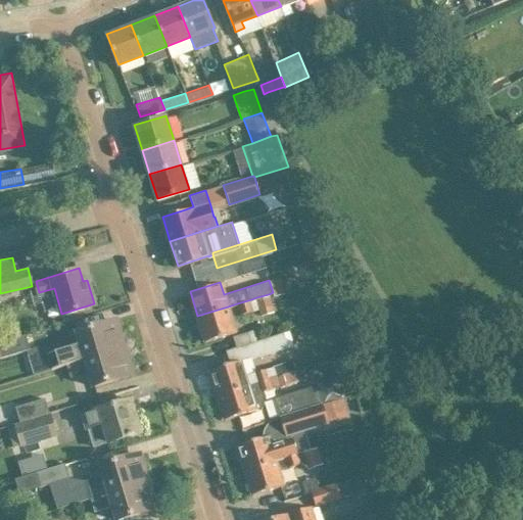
[(262,314),(274,311),(269,294),(256,297),(262,314)]
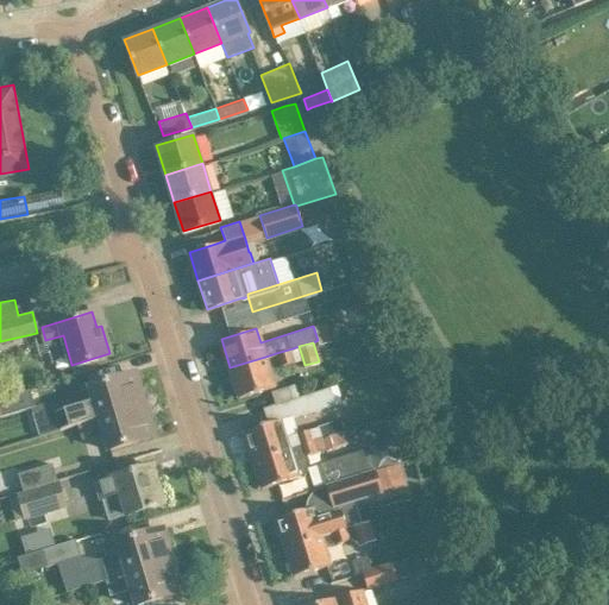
[(280,365),(296,360),(293,348),(276,353),(280,365)]
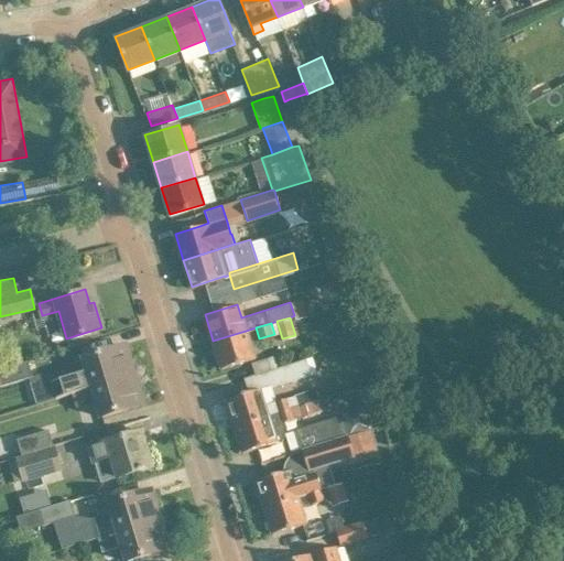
[(253,357),(246,331),(213,341),(221,367),(253,357)]
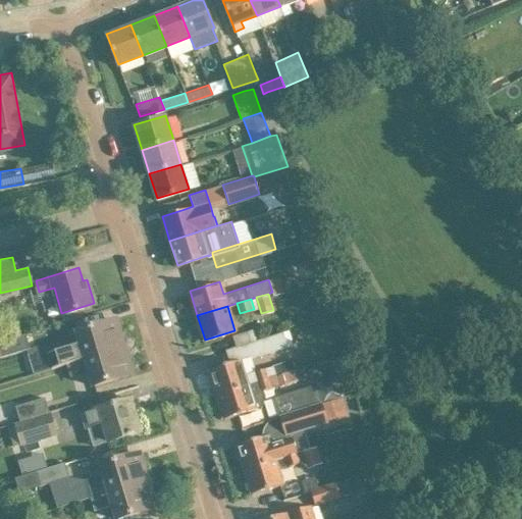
[(51,367),(64,363),(123,346),(115,318),(76,329),(81,344),(47,354),(51,367)]
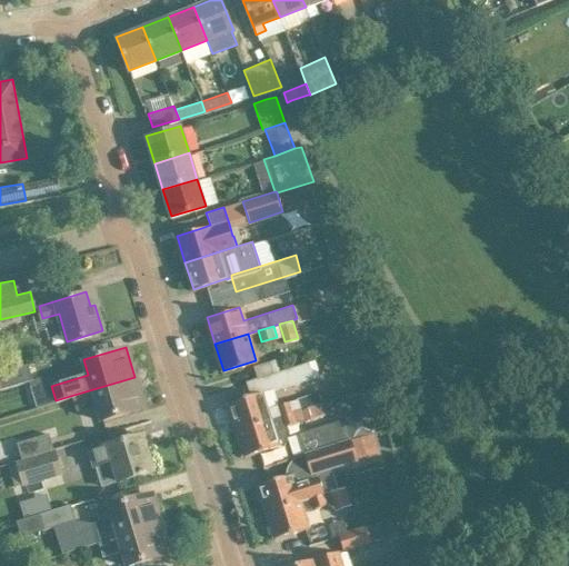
[(0,369),(12,366),(10,359),(0,363),(0,369)]
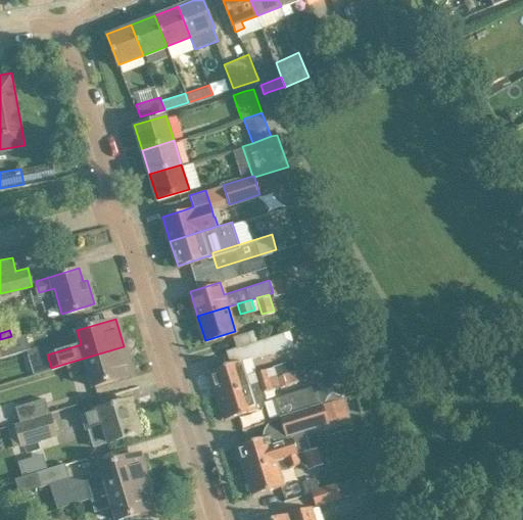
[(247,342),(251,358),(293,344),(289,330),(247,342)]
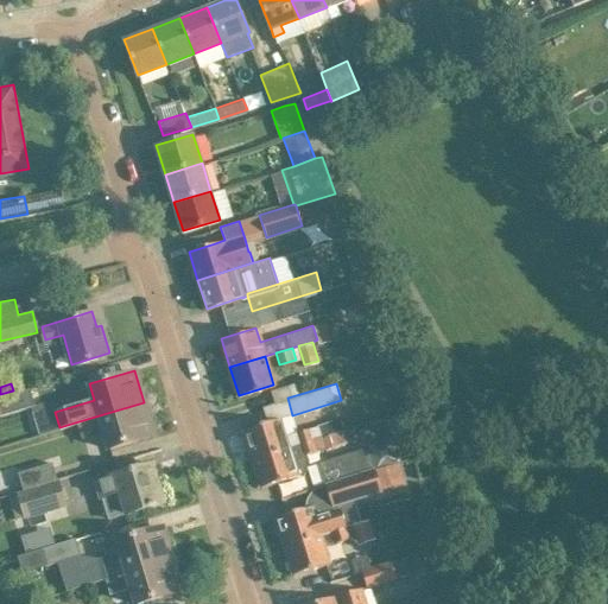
[(0,413),(35,404),(30,387),(13,392),(13,390),(0,394),(0,413)]
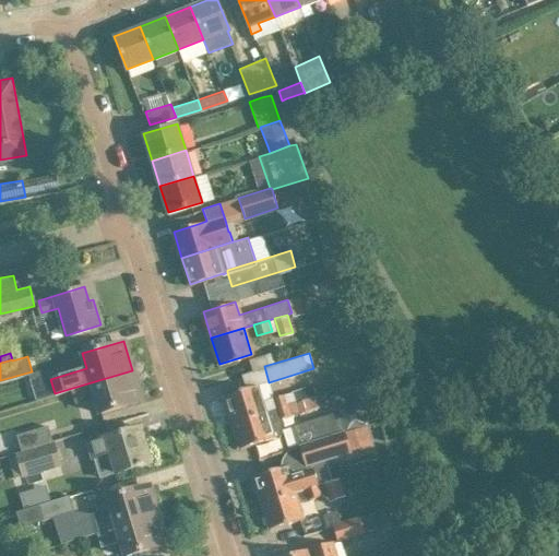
[(132,370),(69,389),(73,403),(95,397),(99,412),(141,399),(132,370)]
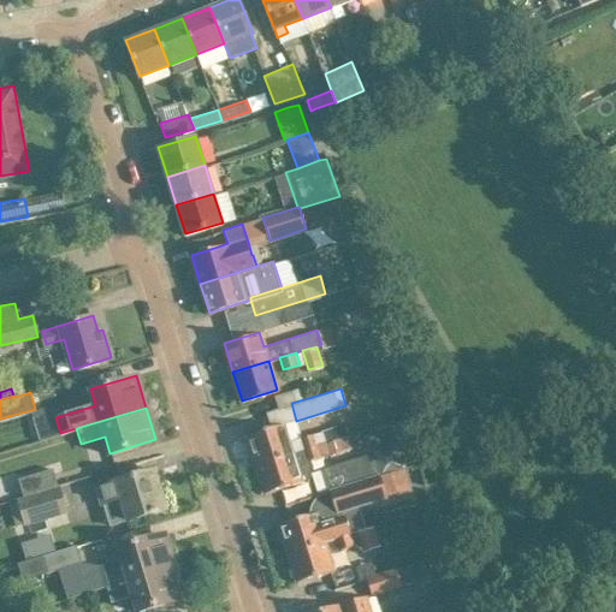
[(323,429),(289,440),(284,423),(271,427),(247,434),(256,463),(327,441),(323,429)]
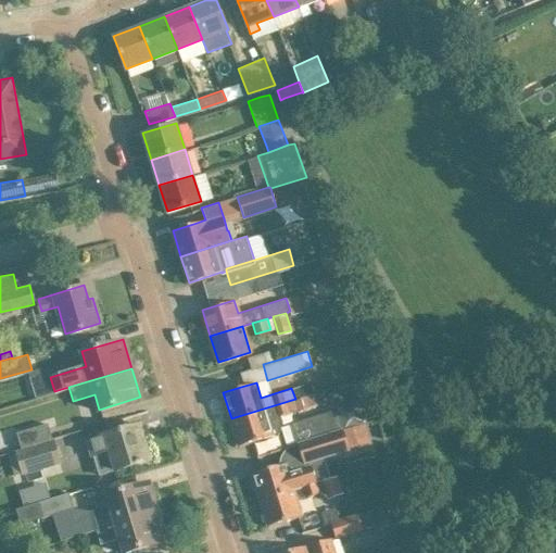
[(280,415),(320,403),(317,392),(295,399),(231,418),(239,444),(279,432),(281,424),(281,420),(280,415)]
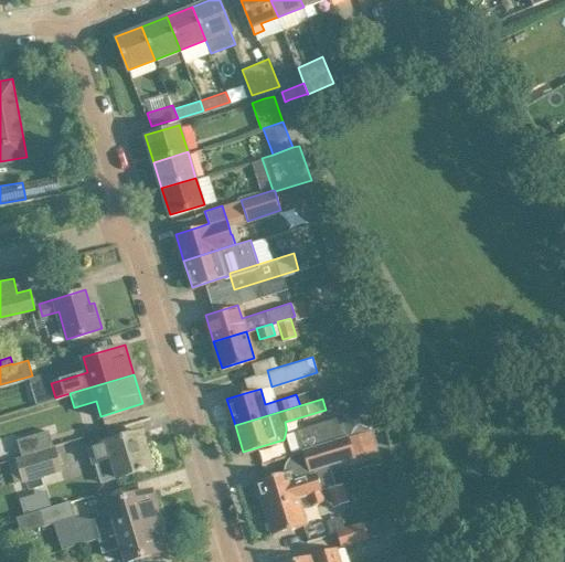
[(342,414),(296,428),(301,449),(349,435),(342,414)]
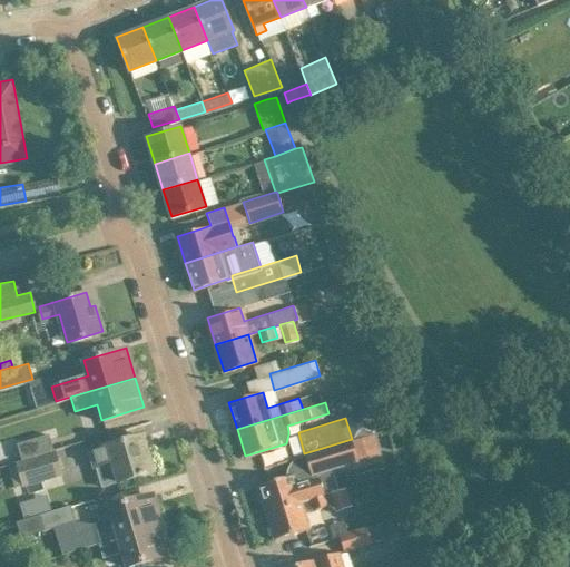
[(17,442),(21,458),(53,448),(48,432),(17,442)]
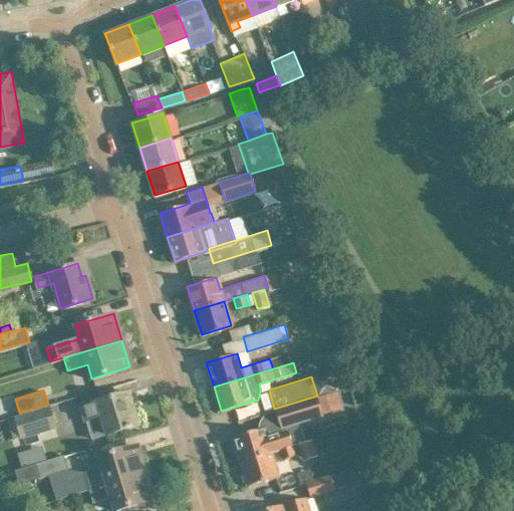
[(105,399),(80,407),(85,420),(91,439),(105,434),(119,430),(139,424),(134,407),(130,408),(124,393),(105,399)]
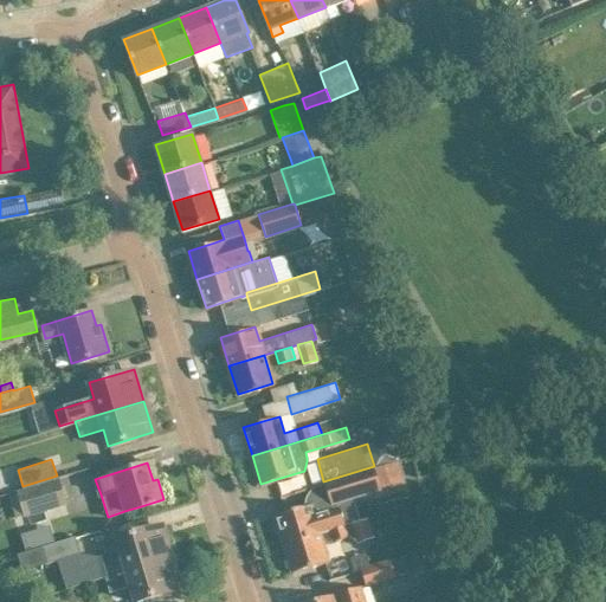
[(379,486),(392,483),(385,463),(374,466),(323,481),(330,505),(337,503),(380,490),(379,486)]
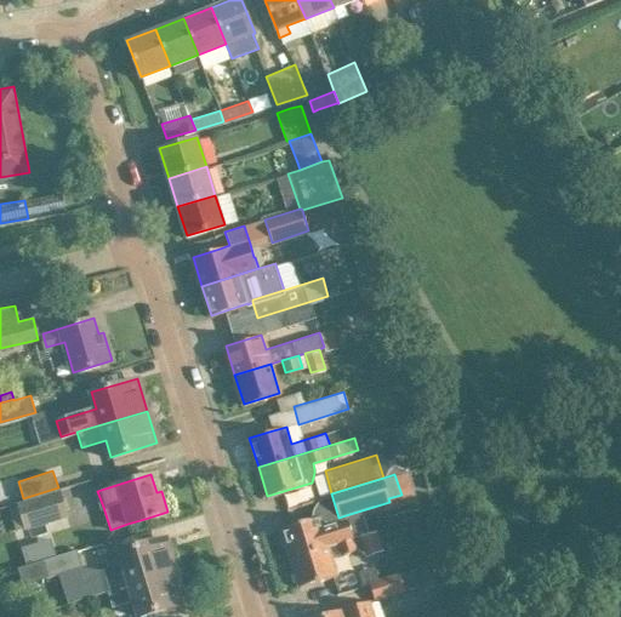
[(514,486),(488,520),(501,531),(500,532),(516,544),(542,510),(529,500),(530,498),(514,486)]
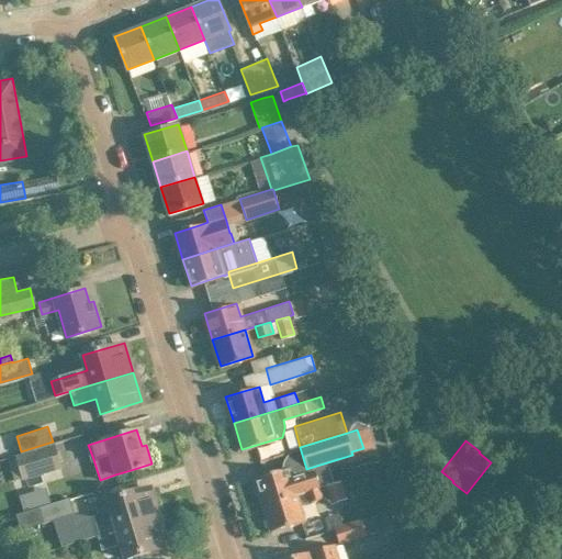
[(22,479),(60,467),(53,444),(15,456),(8,458),(14,478),(21,476),(22,479)]
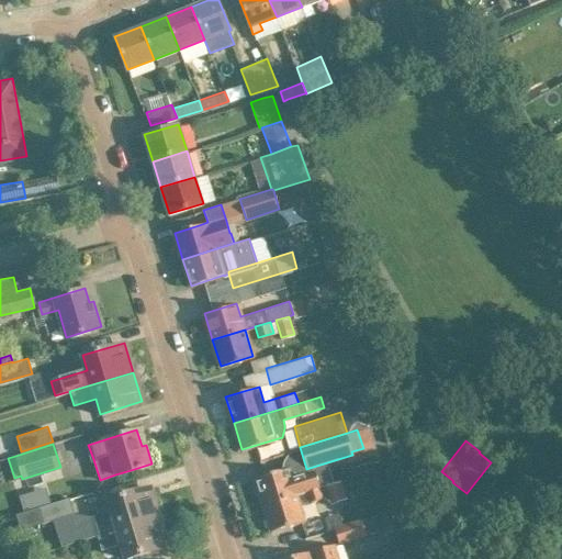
[(256,479),(251,483),(255,492),(260,493),(263,504),(319,487),(313,467),(306,469),(290,474),(288,468),(255,478),(256,479)]
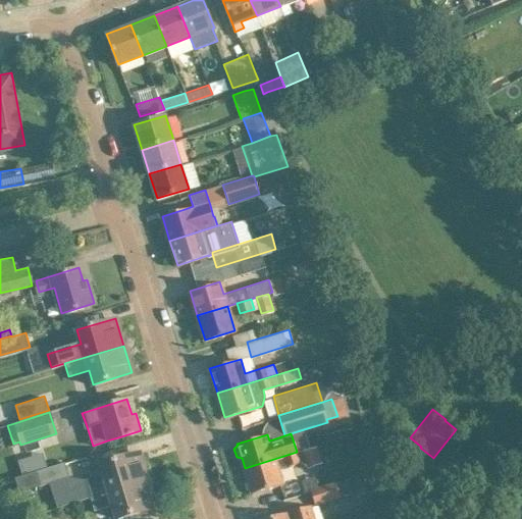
[(316,446),(302,450),(307,465),(321,460),(316,446)]
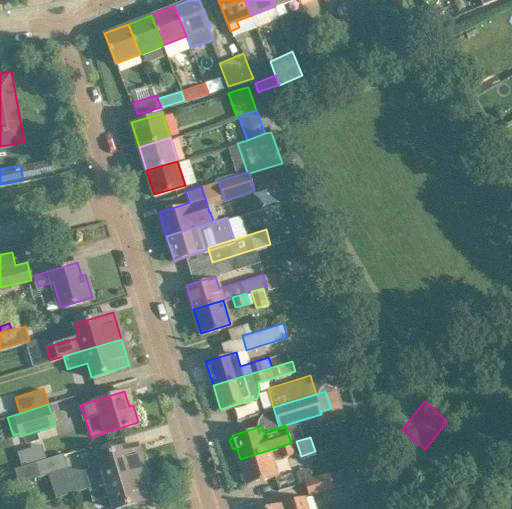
[(43,441),(20,448),(23,461),(47,454),(43,441)]
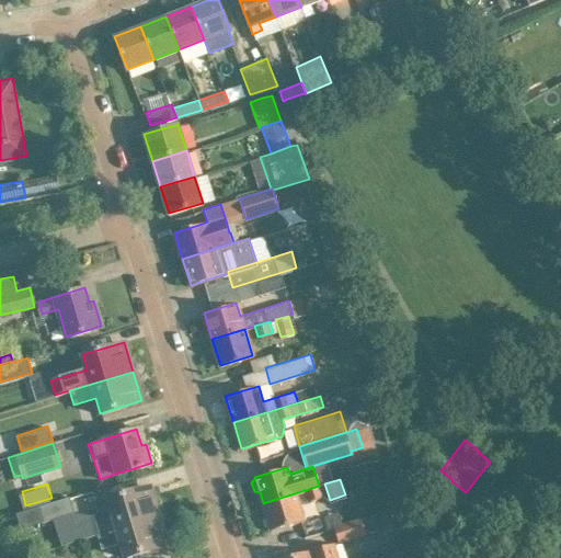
[(95,534),(158,514),(149,485),(107,498),(110,505),(112,513),(91,520),(95,534)]
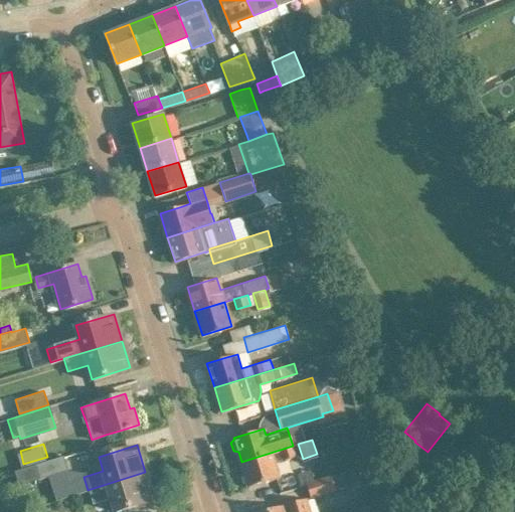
[(293,446),(241,462),(248,486),(279,477),(276,466),(285,463),(284,459),(296,456),(293,446)]
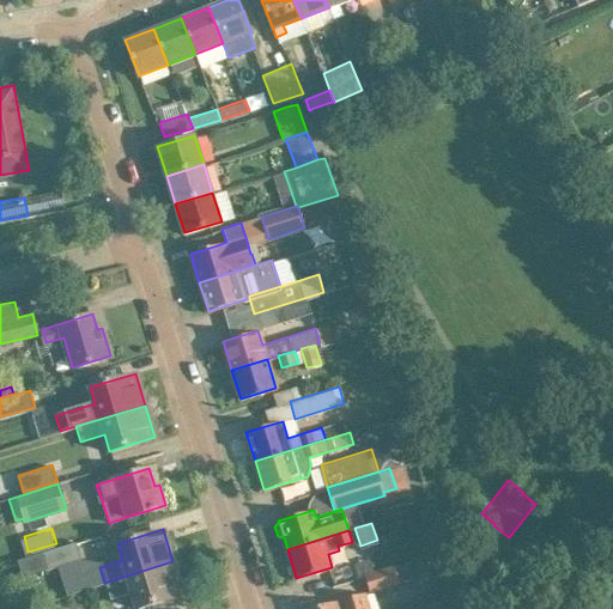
[(42,552),(17,559),(23,574),(60,562),(82,556),(77,541),(42,552)]
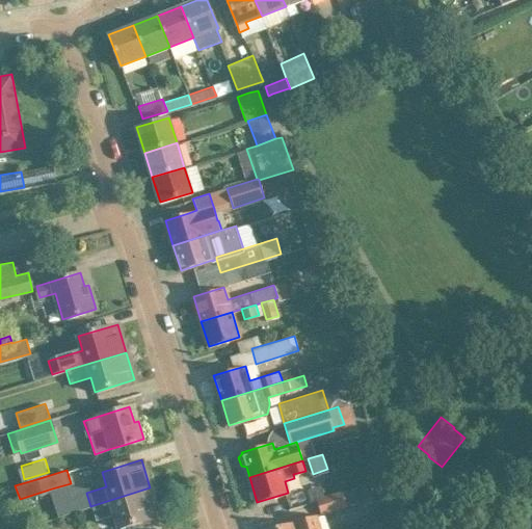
[(106,486),(104,479),(83,485),(72,482),(71,483),(52,488),(60,516),(90,506),(86,493),(106,486)]
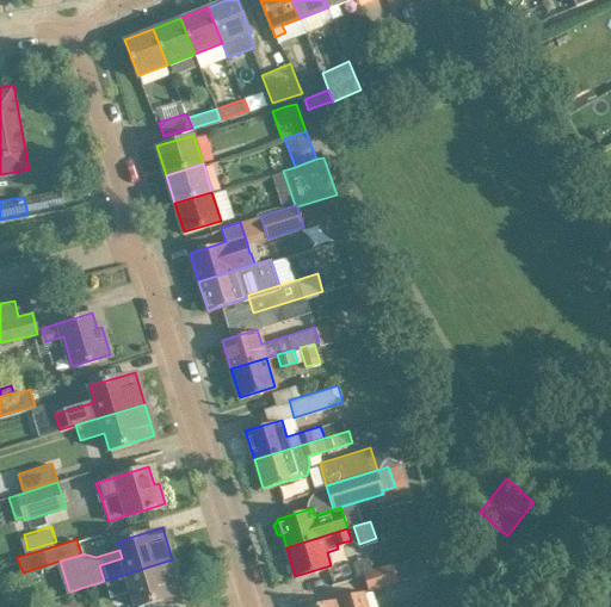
[(137,606),(159,599),(181,592),(172,559),(104,581),(109,596),(131,589),(137,606)]
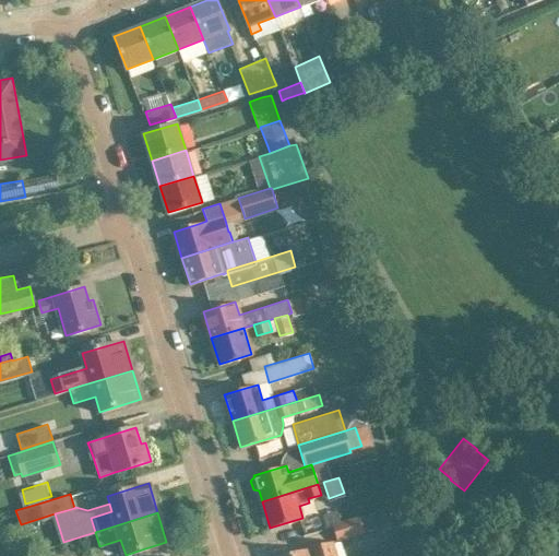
[(377,525),(373,512),(332,525),(336,539),(377,525)]
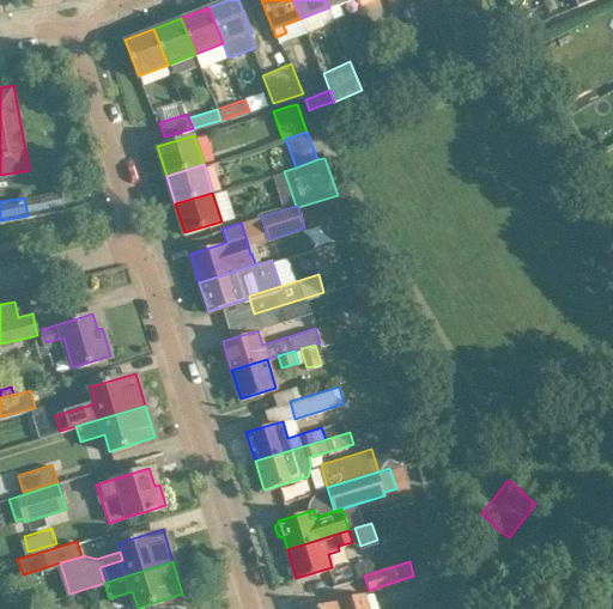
[(370,608),(365,591),(325,604),(308,608),(370,608)]
